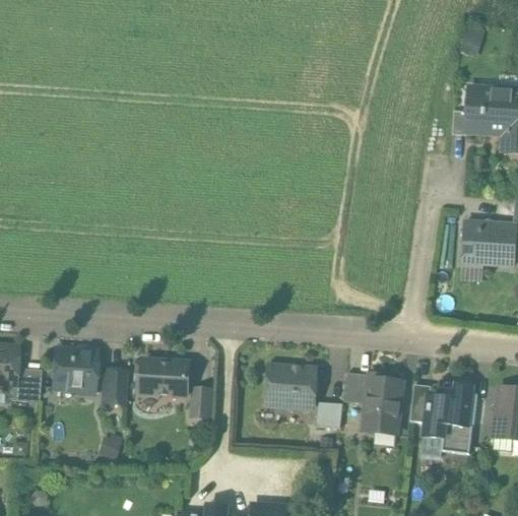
[(454,46),(474,51),(480,26),(460,21),(454,46)]
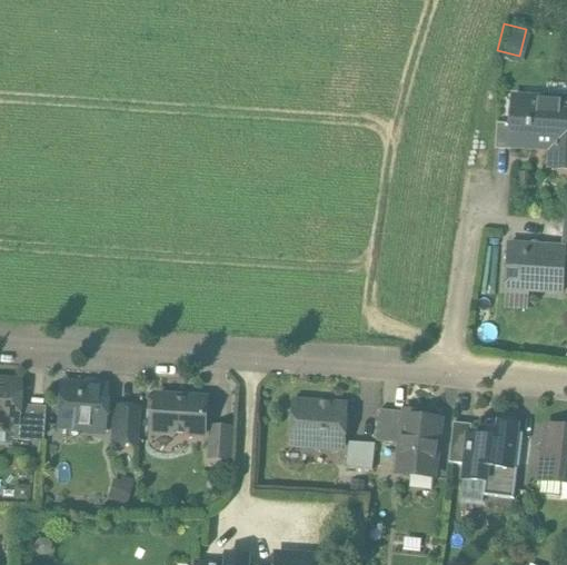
[(566,96),(510,93),(508,120),(507,142),(509,142),(549,145),(548,165),(553,165),(553,158),(566,158),(566,96)]
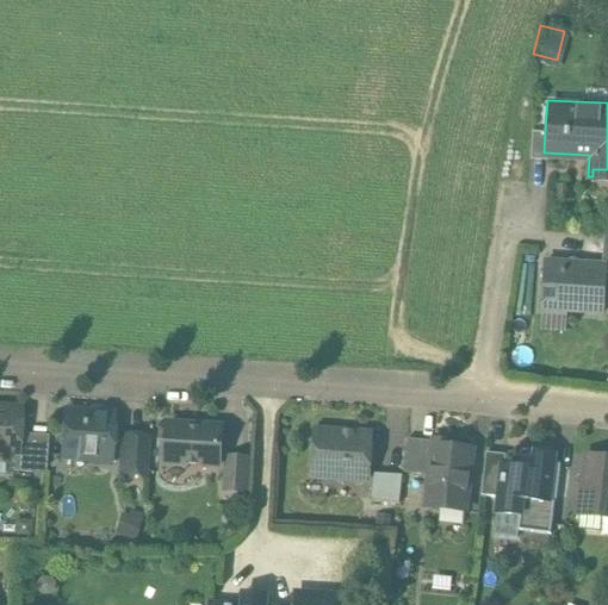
[(545,129),(531,128),(529,156),(546,157),(546,153),(544,153),(545,129)]
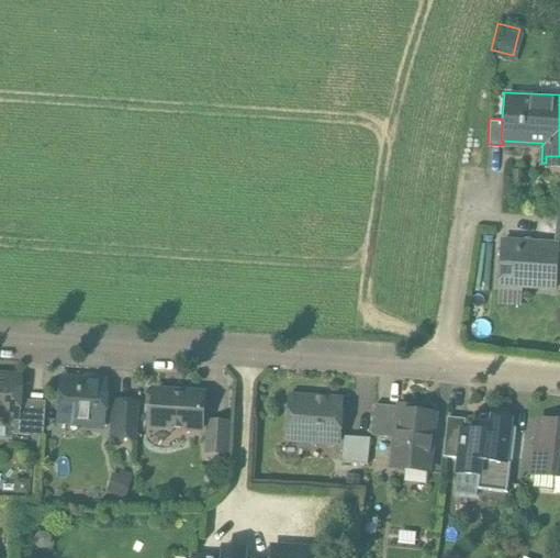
[(553,242),(500,237),(496,282),(553,286),(557,242),(553,242)]
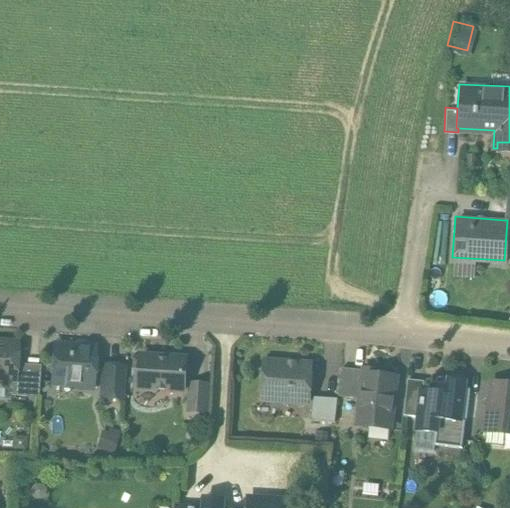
[(15,341),(0,340),(0,378),(10,379),(12,379),(13,361),(15,341)]
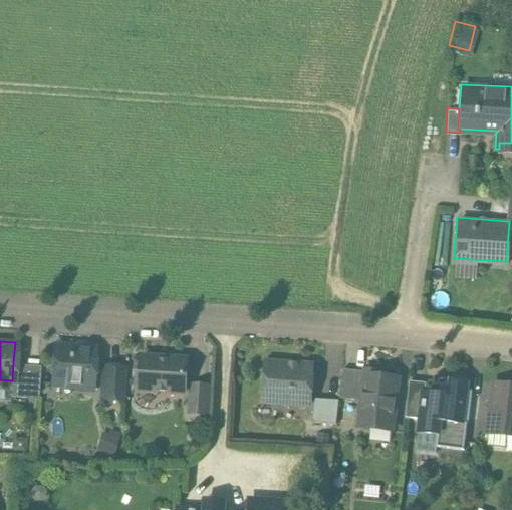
[(92,347),(52,344),(49,380),(73,383),(73,386),(90,387),(92,347)]
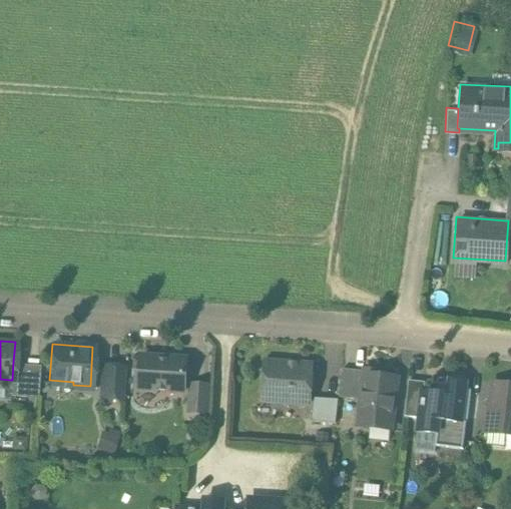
[(169,356),(139,354),(137,386),(182,389),(184,364),(168,363),(169,356)]
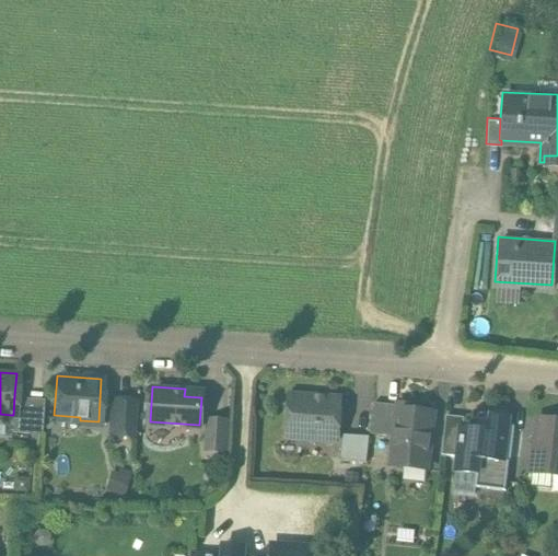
[(338,396),(288,393),(286,435),(336,438),(338,396)]
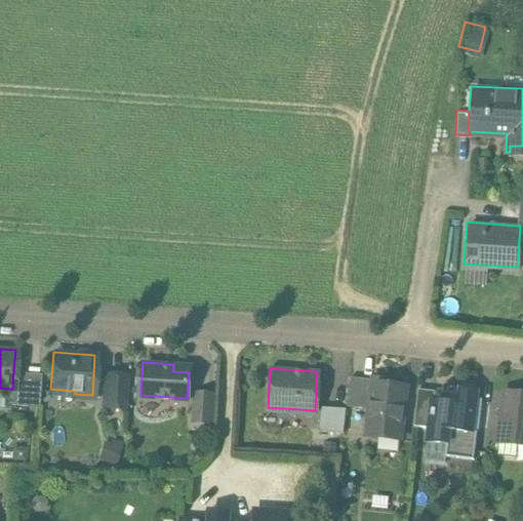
[(39,372),(13,370),(12,389),(10,389),(9,403),(37,405),(39,372)]
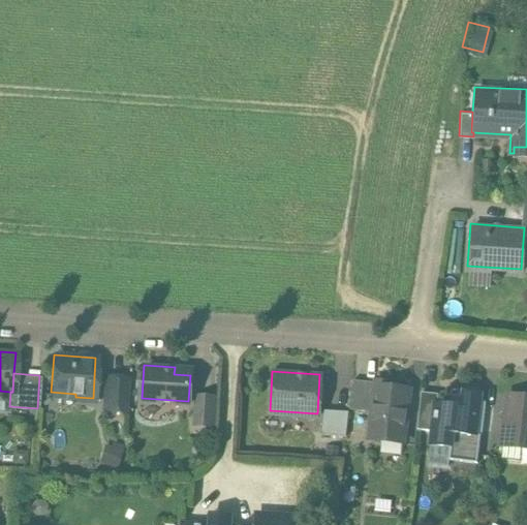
[(126,376),(105,375),(103,408),(124,409),(126,376)]
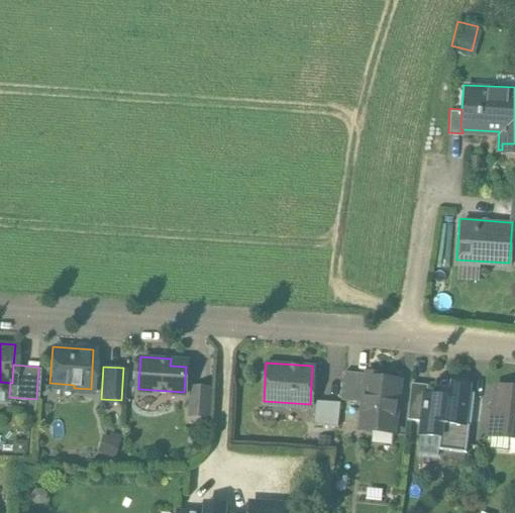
[(366,371),(343,369),(340,398),(363,400),(366,371)]
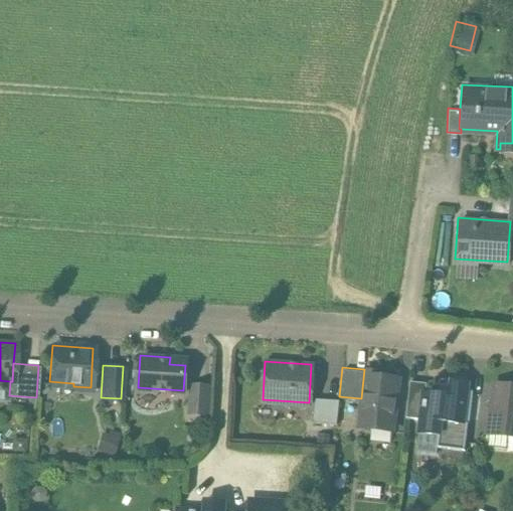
[(397,376),(376,374),(377,370),(364,368),(361,398),(358,424),(391,429),(397,376)]
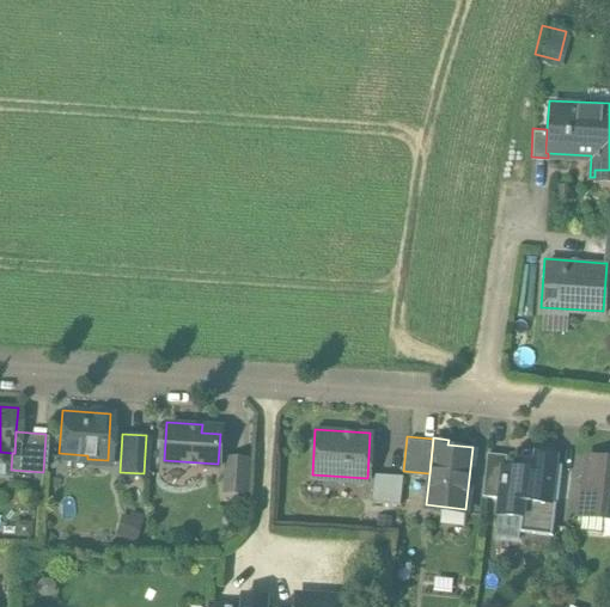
[(534,449),(532,457),(518,454),(517,464),(504,463),(502,463),(499,495),(496,512),(519,514),(518,528),(549,532),(554,496),(549,490),(554,452),(534,449)]
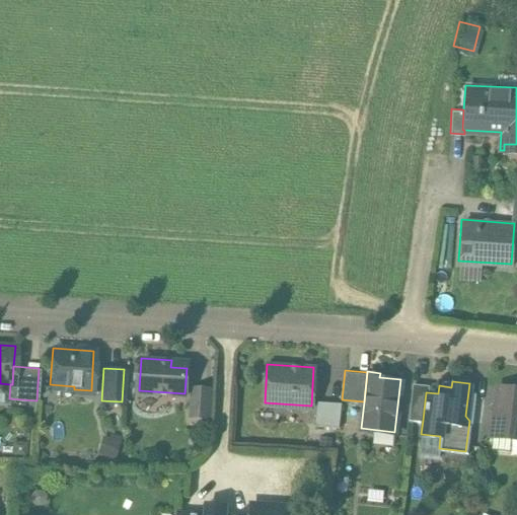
[(428,384),(412,382),(408,419),(423,420),(426,392),(427,392),(428,384)]
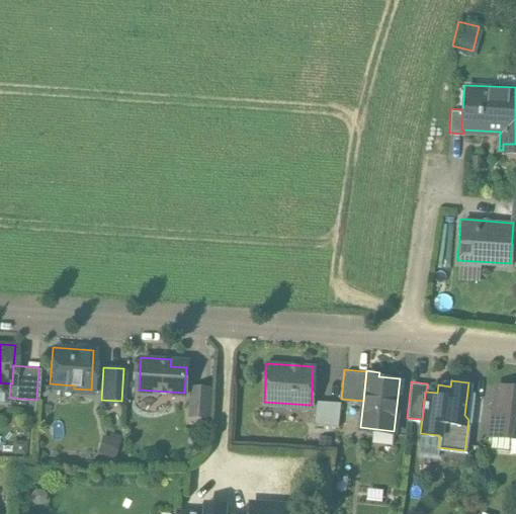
[(515,387),(497,384),(495,401),(490,405),(494,410),(491,430),(506,432),(509,435),(515,436),(515,387)]
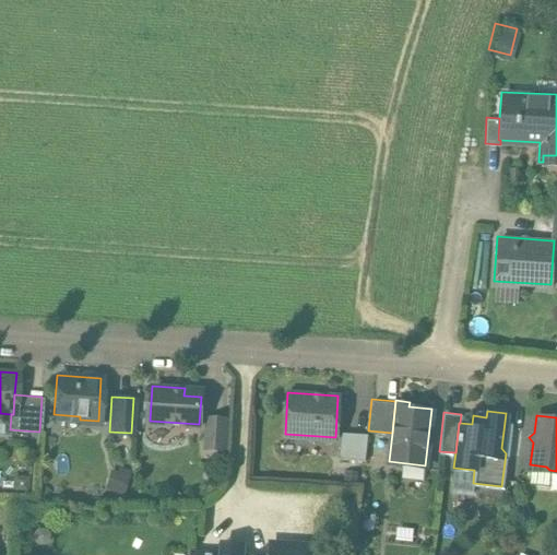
[(224,417),(206,416),(205,447),(222,448),(224,417)]
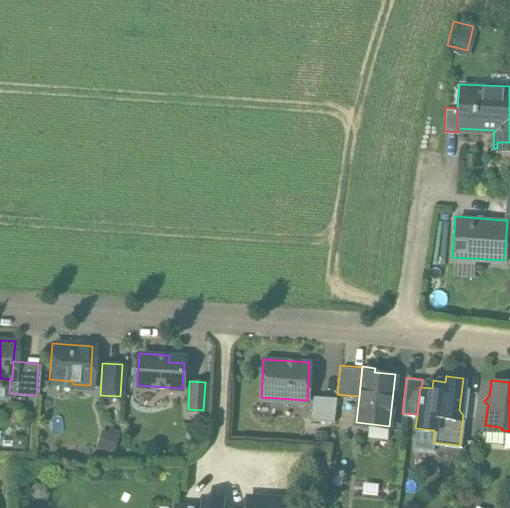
[(336,396),(312,393),(309,418),(333,419),(336,396)]
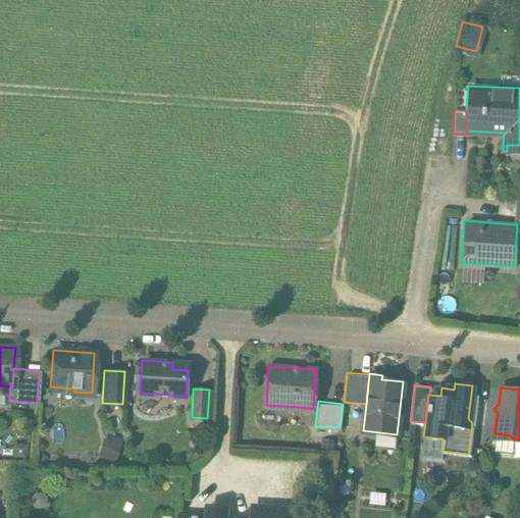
[(105,432),(98,451),(116,458),(123,439),(105,432)]
